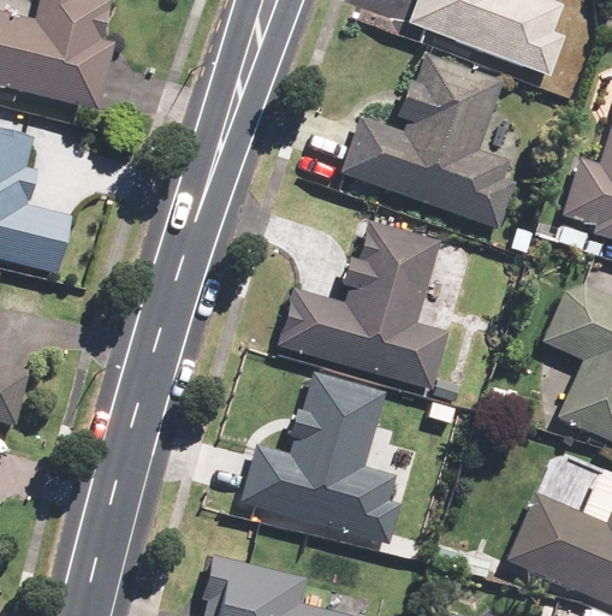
[(0,13),(0,86),(97,110),(114,42),(102,40),(112,0),(40,0),(35,23),(0,13)]
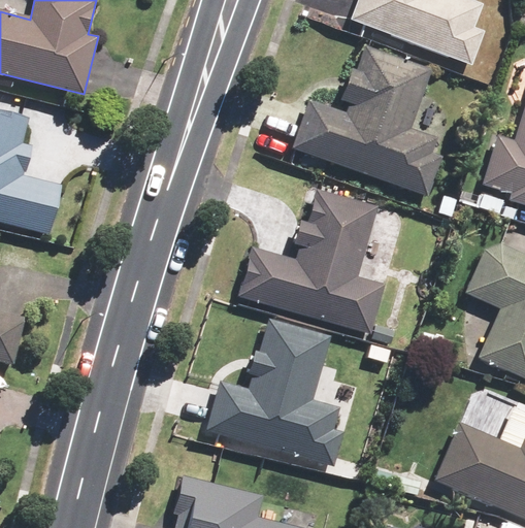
[(357,0),(350,20),(469,64),(482,31),(473,28),(483,3),(472,0),(357,0)]
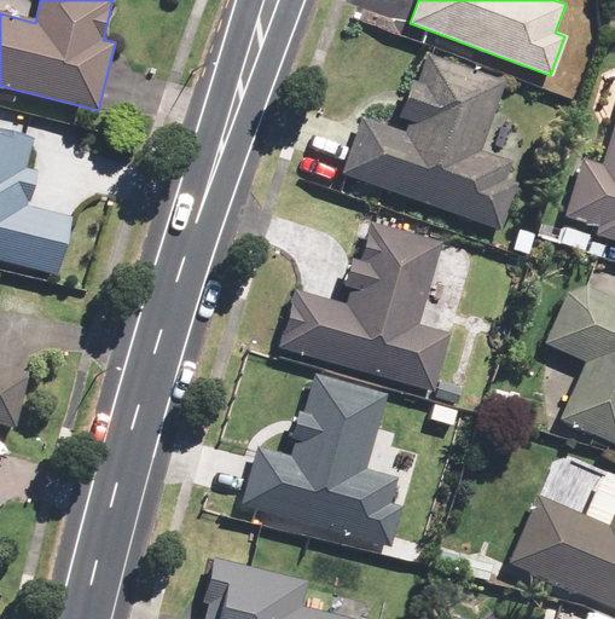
[(363,119),(343,173),(502,230),(518,185),(506,180),(512,163),(482,152),(508,82),(429,55),(419,84),(412,81),(400,116),(407,119),(402,133),(363,119)]
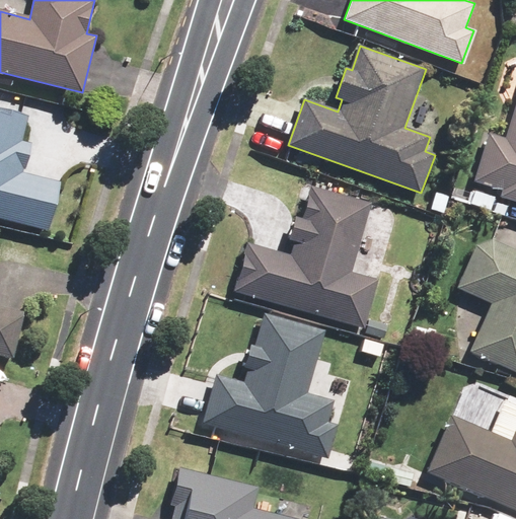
[(515,107),(506,139),(492,135),(476,183),(500,191),(499,197),(515,201),(515,107)]
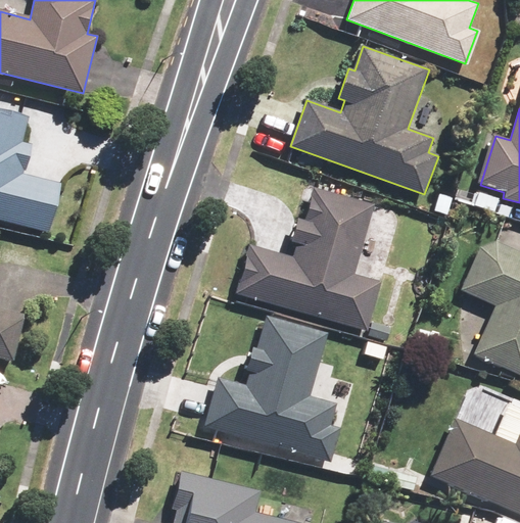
[(0,220),(48,232),(60,184),(22,175),(30,145),(22,143),(29,119),(0,111),(0,220)]
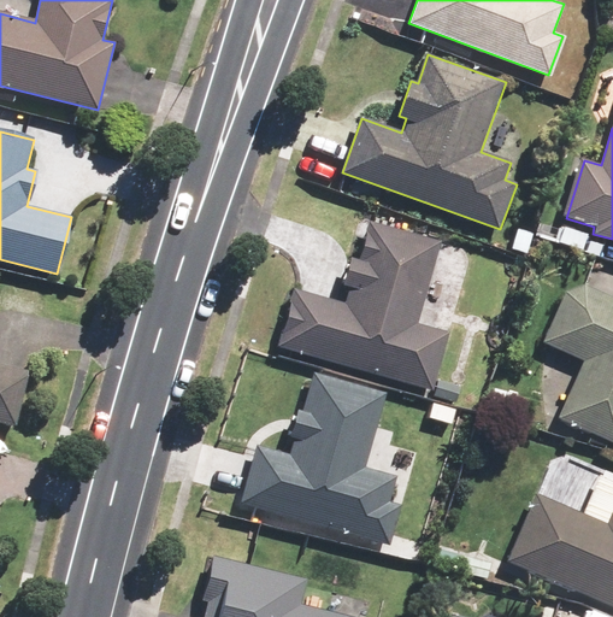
[(294,289),(278,346),(432,391),(449,333),(418,324),(441,242),(367,221),(343,303),(294,289)]
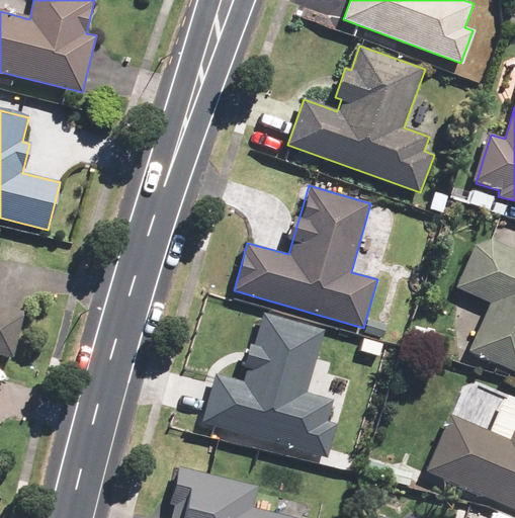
[(514,250),(490,239),(478,245),(458,288),(492,303),(469,352),(514,372),(514,250)]
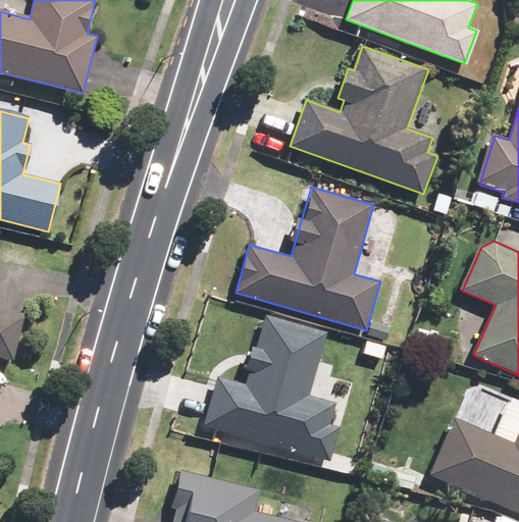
[(0,356),(13,360),(24,314),(0,307),(0,356)]
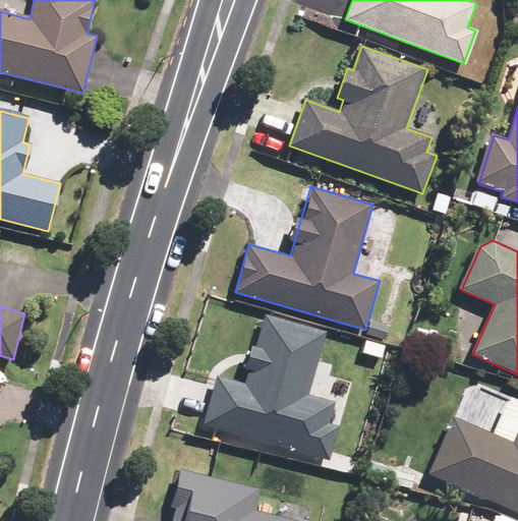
[(216,377),(202,424),(329,461),(339,426),(330,423),(336,402),(308,395),(327,332),(264,313),(243,384),(216,377)]
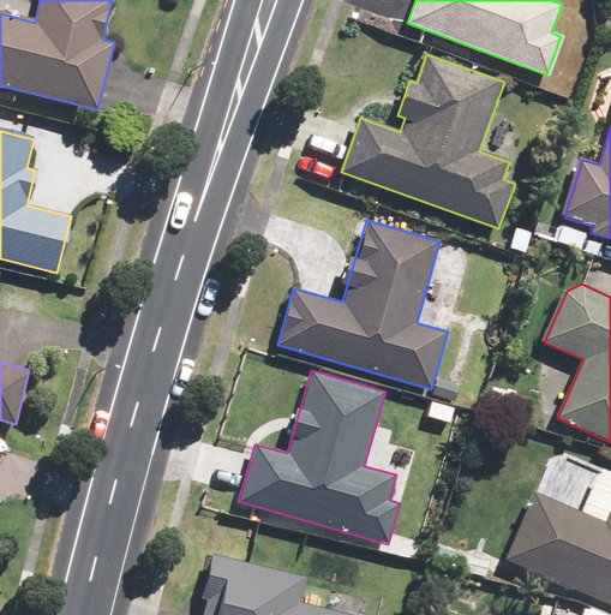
[(535,493),(507,560),(610,603),(610,520),(609,524),(535,493)]
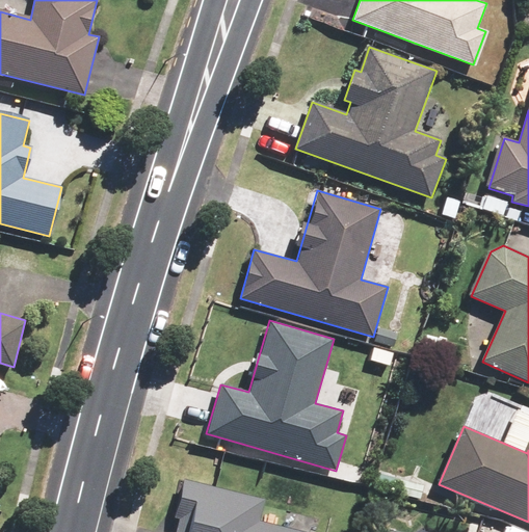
[(302,531),(260,522),(265,499),(190,480),(177,531),(302,531)]
